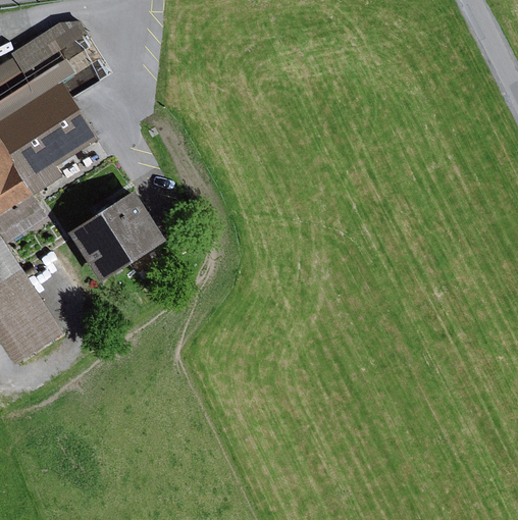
[(59,22),(11,53),(13,56),(21,68),(23,71),(85,32),(78,20),(59,22)]
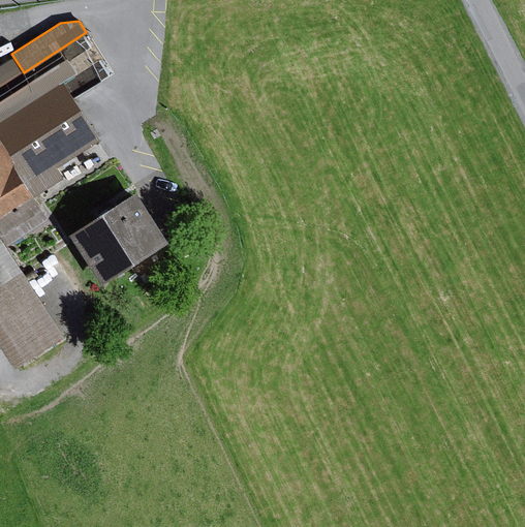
[(13,57),(0,65),(0,83),(22,69),(13,57)]
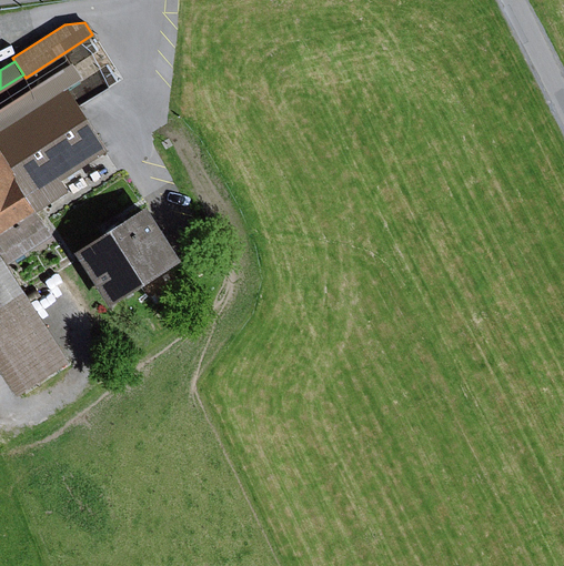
[(70,64),(0,108),(0,135),(66,94),(82,83),(70,64)]
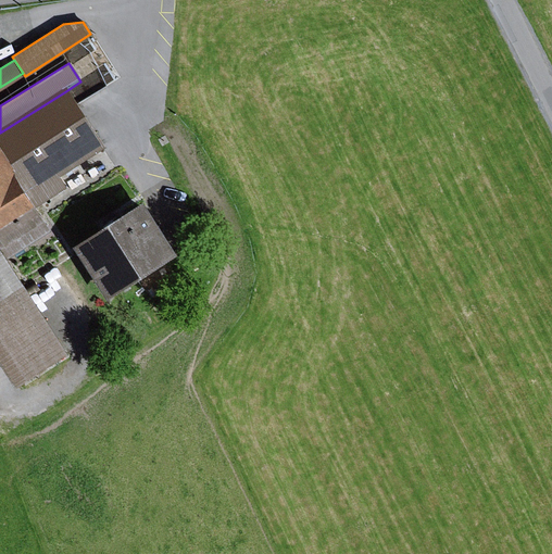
[(0,247),(42,221),(33,205),(61,188),(53,177),(99,147),(64,92),(0,133),(0,247)]
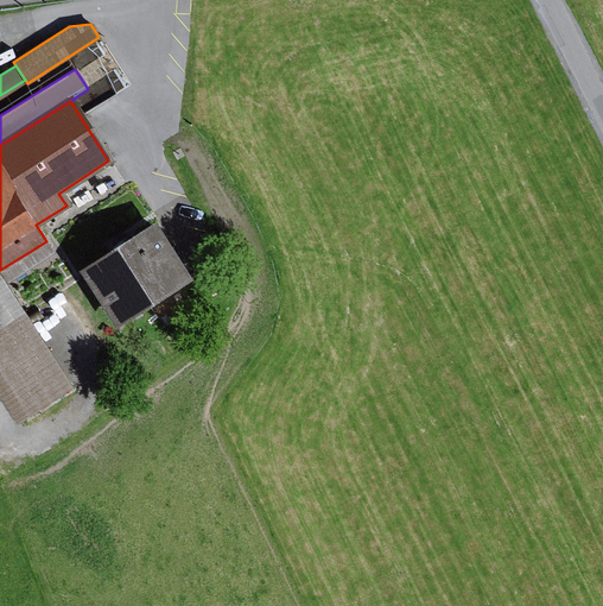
[(156,221),(77,271),(113,326),(191,276),(156,221)]
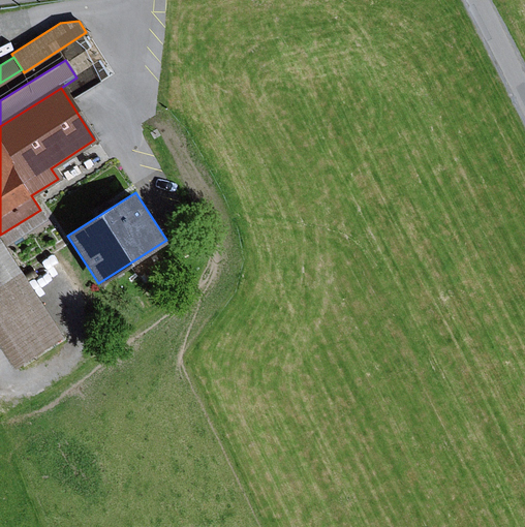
[(0,285),(23,272),(1,237),(0,237),(0,285)]
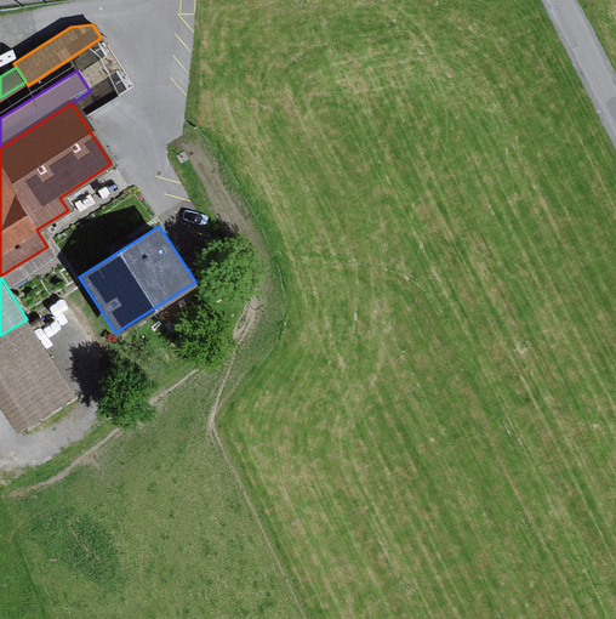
[(0,404),(16,430),(74,396),(27,319),(0,335),(0,404)]
